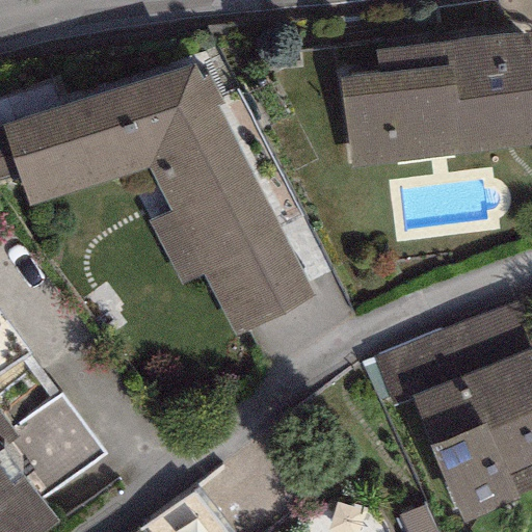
[(531,68),(527,30),(373,50),(376,73),(338,78),(349,168),(531,144),(531,68)]
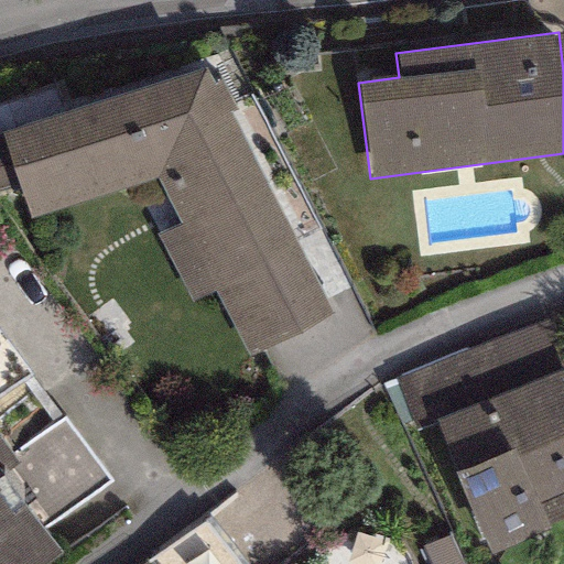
[(203,66),(1,134),(18,184),(30,219),(155,181),(179,224),(155,234),(187,305),(214,291),(248,359),(329,315),(227,112),(234,109),(218,79),(212,83),(203,66)]
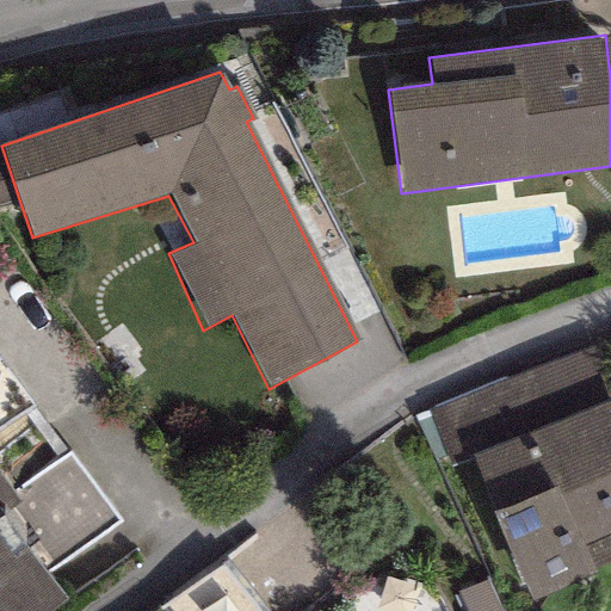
[(0,205),(19,199),(1,146),(0,146),(0,205)]
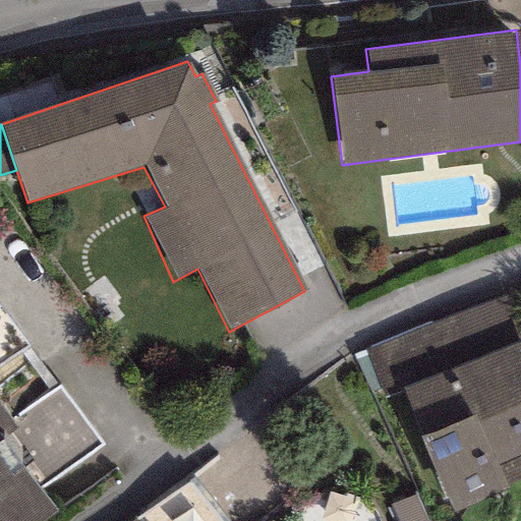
[(520,336),(503,292),(363,351),(385,401),(402,394),(453,513),(508,490),(505,483),(520,475),(520,336)]
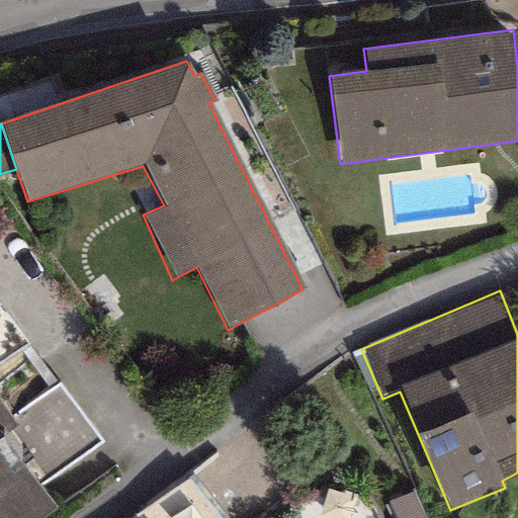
[(0,310),(0,363),(27,346),(0,310)]
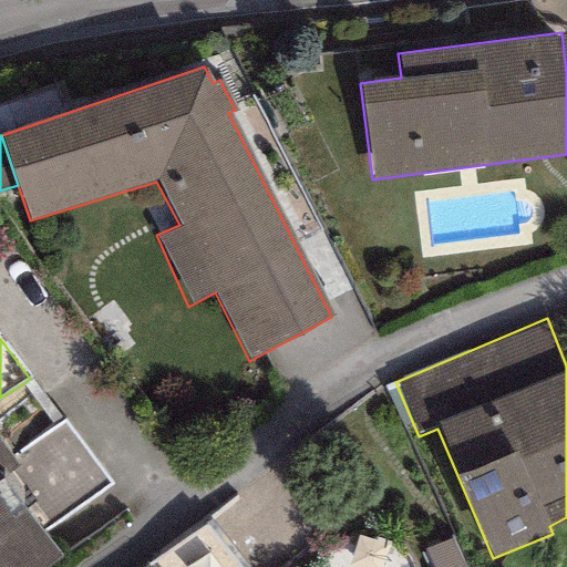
[(63,419),(10,457),(17,467),(2,478),(41,532),(110,482),(63,419)]
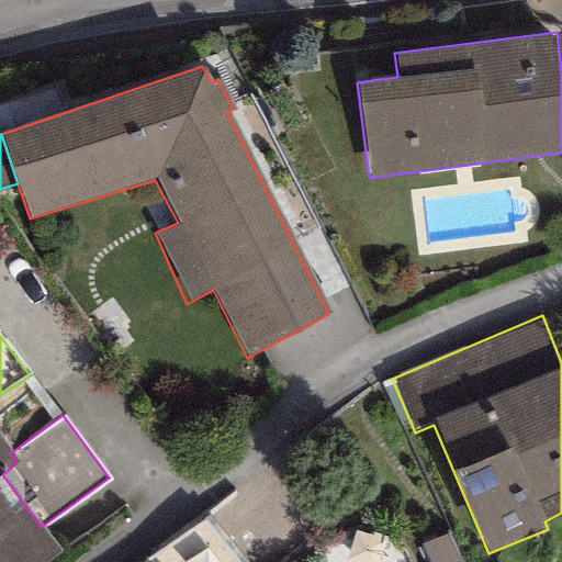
[(0,440),(0,561),(47,561),(60,552),(41,527),(2,474),(17,463),(10,453),(0,440)]
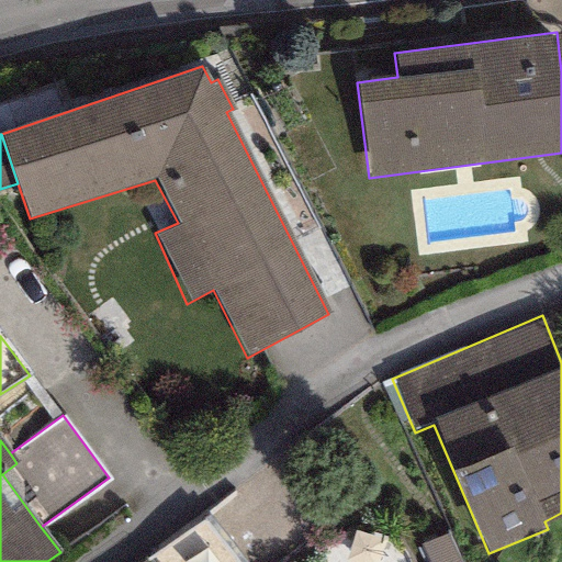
[(461,561),(449,531),(418,544),(426,561),(461,561)]
